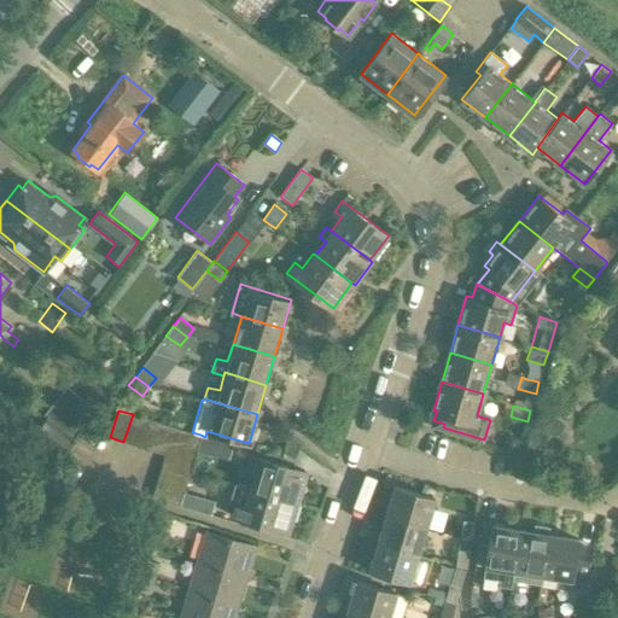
[(146,419),(133,414),(123,442),(136,445),(146,419)]
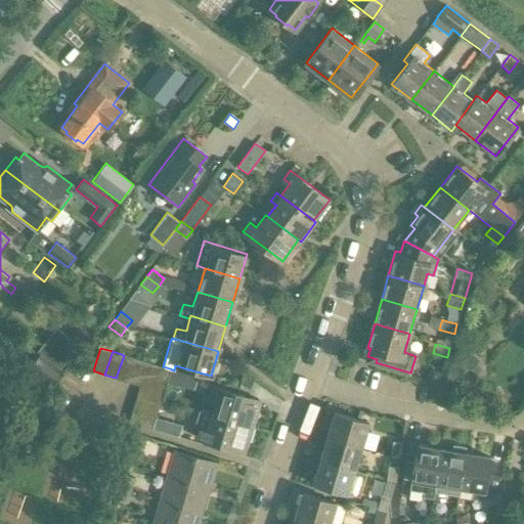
[(59,368),(40,353),(29,367),(48,383),(59,368)]
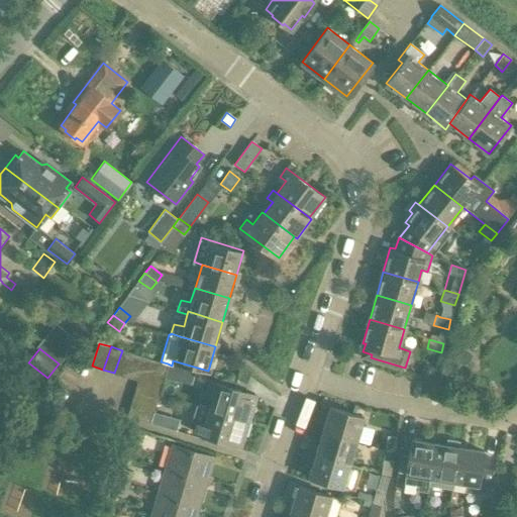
[(133,353),(122,350),(114,373),(125,377),(133,353)]
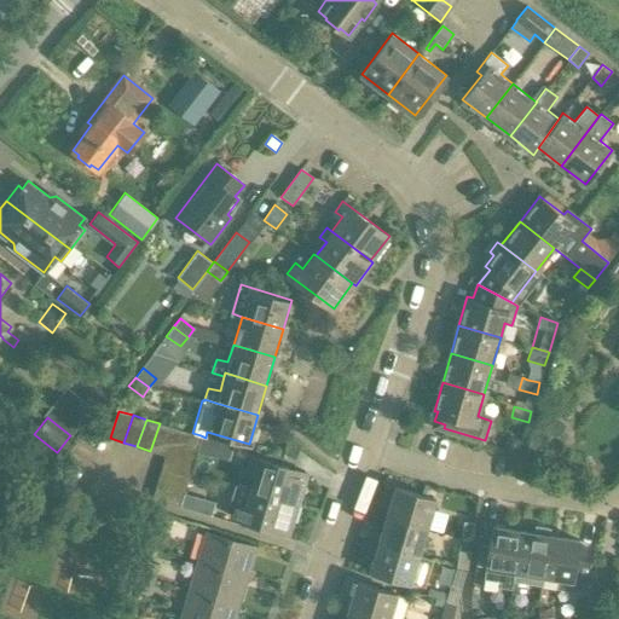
[(192,463),(197,451),(201,435),(192,433),(160,423),(150,451),(166,455),(192,463)]
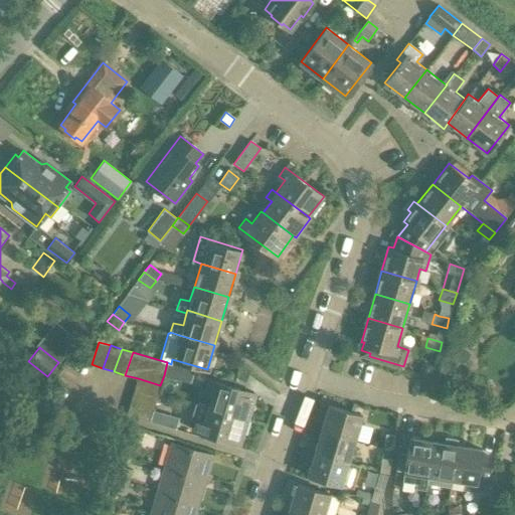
[(177,367),(170,365),(171,364),(167,362),(164,375),(174,378),(177,367)]
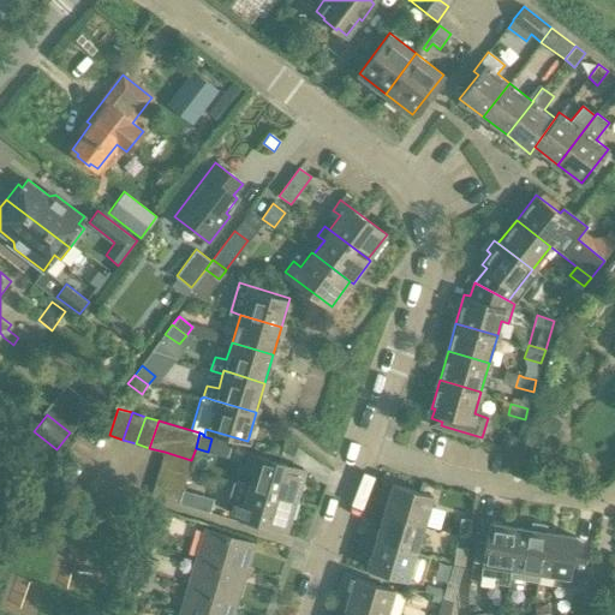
[(187,473),(191,460),(165,452),(160,465),(187,473)]
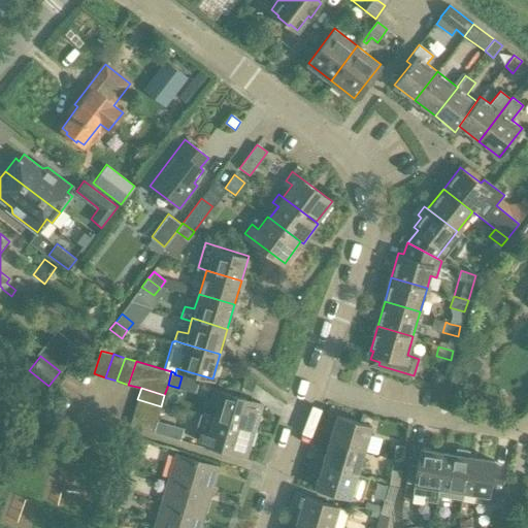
[(219,401),(213,417),(254,428),(261,402),(213,388),(209,398),(219,401)]
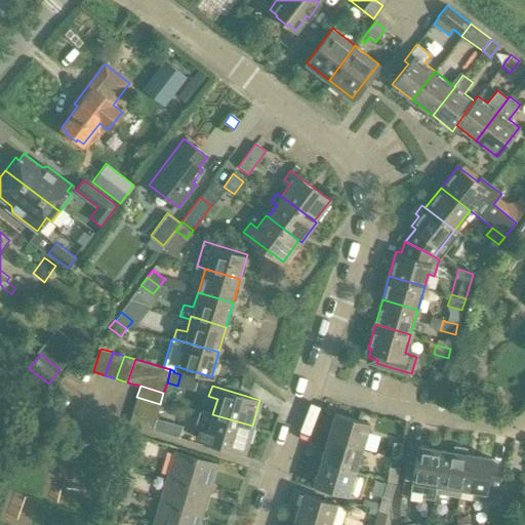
[(136,397),(133,409),(156,416),(160,404),(136,397)]
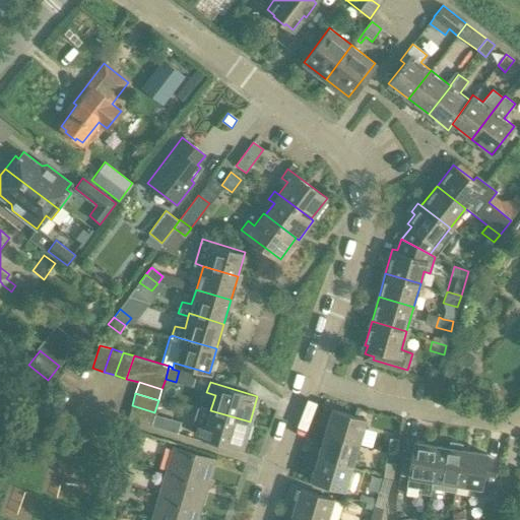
[(128,417),(151,425),(154,415),(154,412),(132,405),(128,417)]
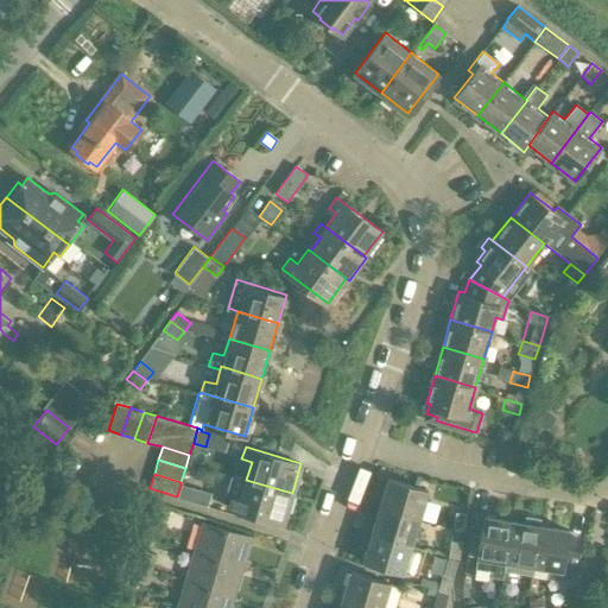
[(387,476),(379,504),(418,515),(426,488),(387,476)]
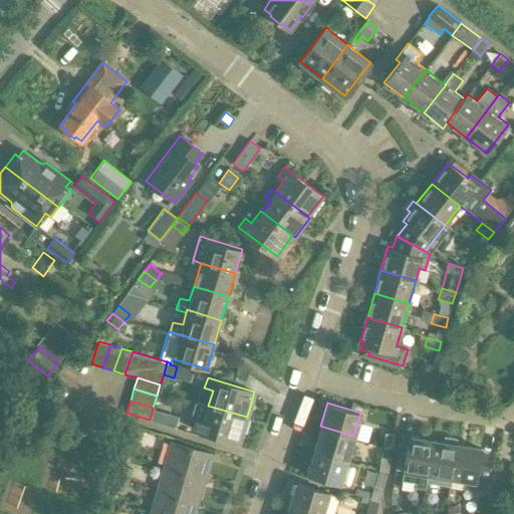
[(239,442),(247,417),(208,406),(203,421),(195,419),(192,428),(239,442)]
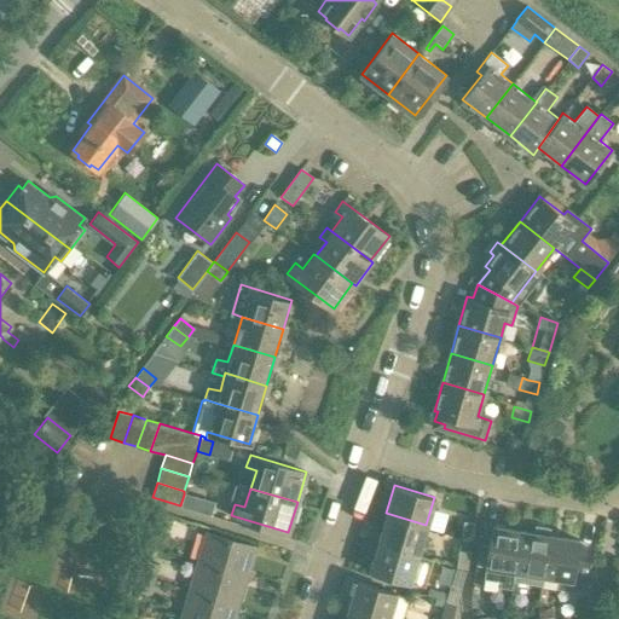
[(196,498),(184,495),(180,505),(209,515),(212,507),(202,504),(202,502),(195,499),(196,498)]
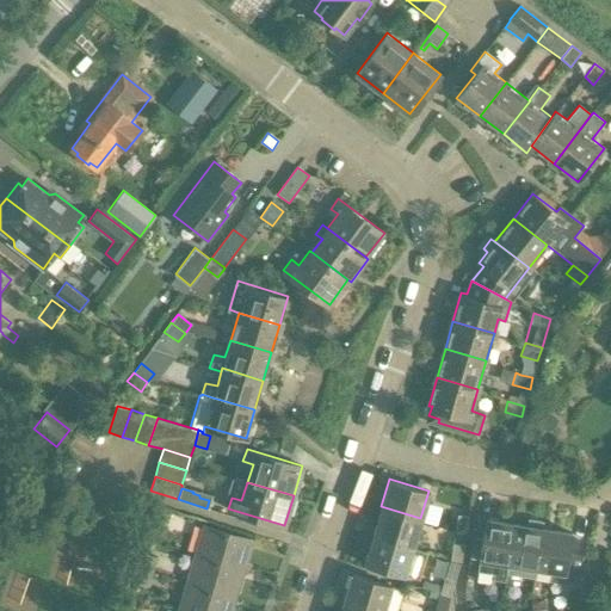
[(381,506),(372,534),(412,545),(420,518),(381,506)]
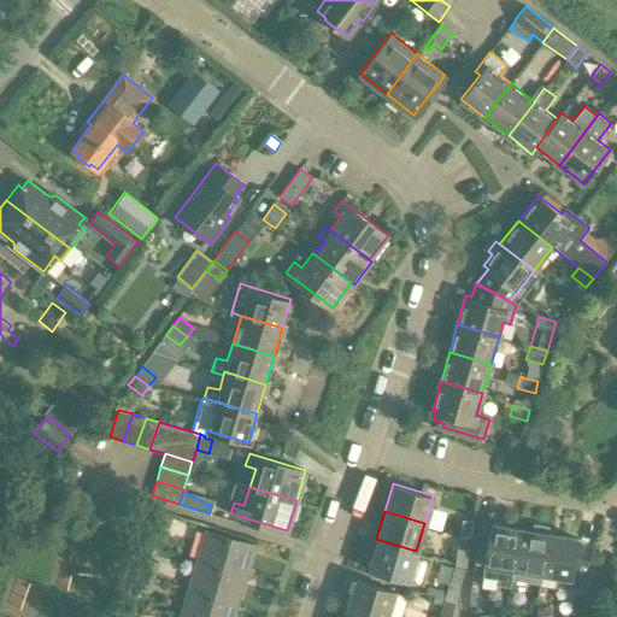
[(169,529),(172,516),(162,512),(158,527),(169,529)]
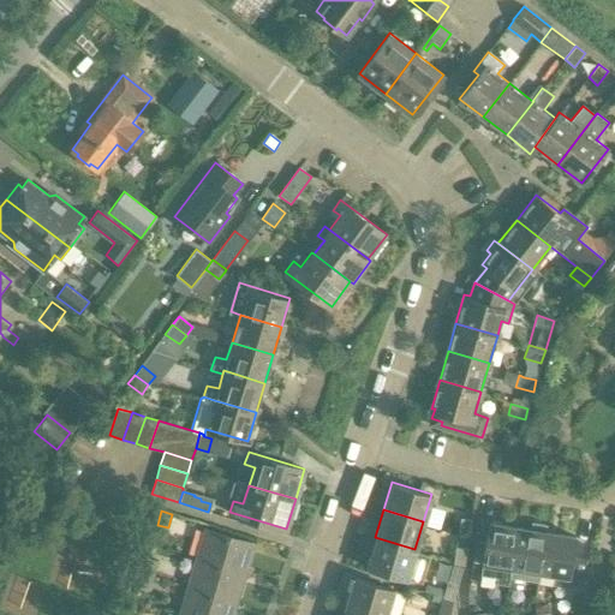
[(458,536),(469,538),(471,521),(460,520),(458,536)]
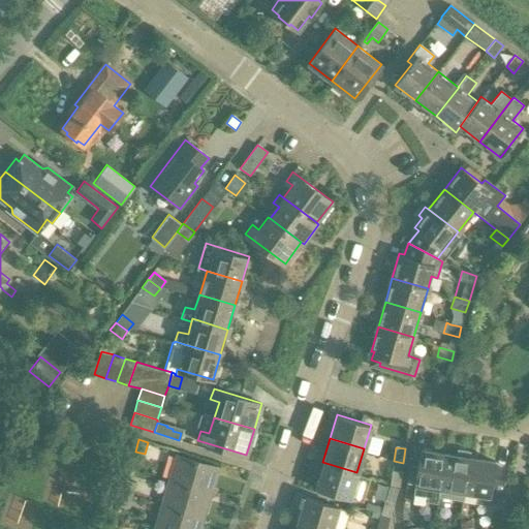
[(437,504),(438,498),(440,487),(445,453),(421,448),(414,483),(412,495),(427,498),(427,502),(437,504)]
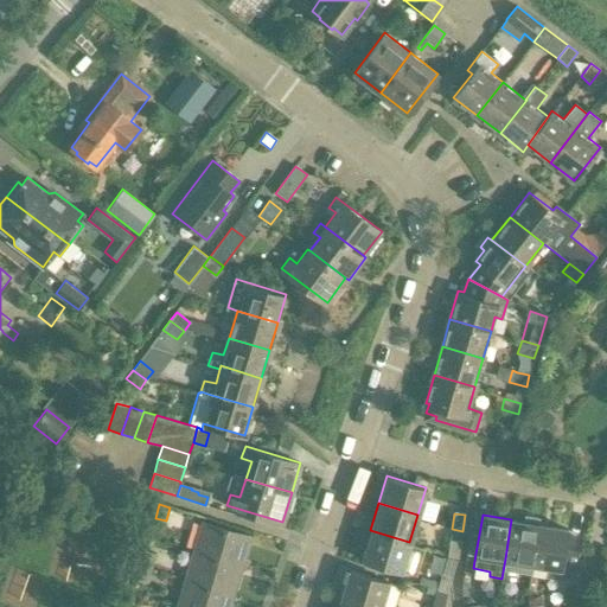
[(531,575),(534,563),(540,524),(541,518),(526,516),(525,522),(511,519),(505,558),(503,572),(531,575)]
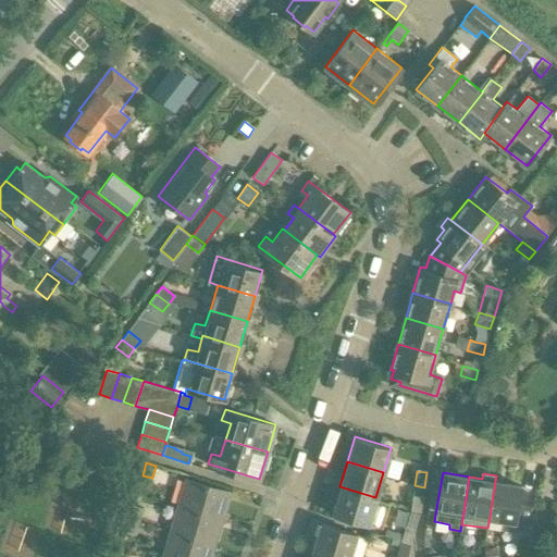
[(186,477),(177,503),(221,516),(230,490),(186,477)]
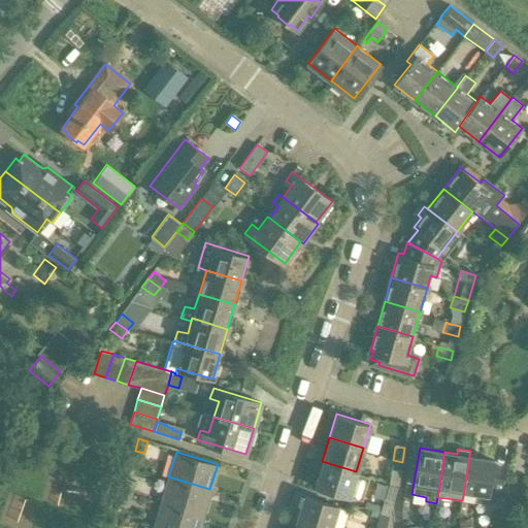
[(469,456),(464,490),(477,493),(475,503),(487,504),(487,502),(499,504),(503,480),(492,477),(495,461),(469,456)]
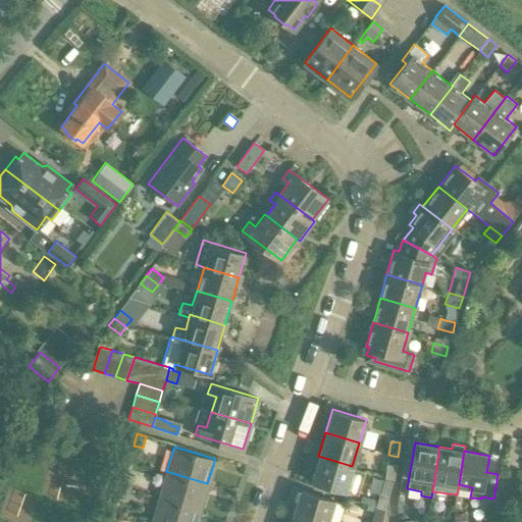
[(345,490),(352,466),(318,456),(311,480),(345,490)]
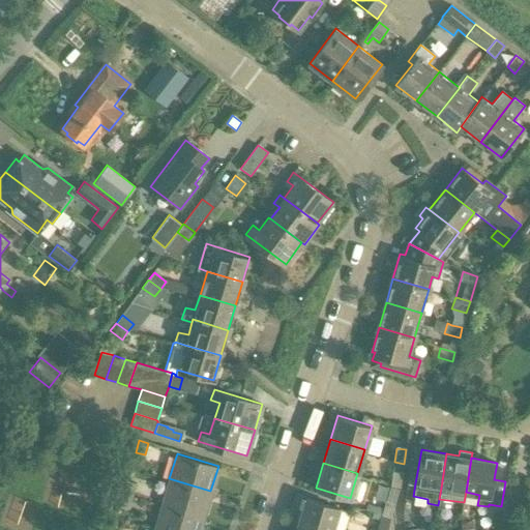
[(390,487),(401,488),(403,473),(393,471),(390,487)]
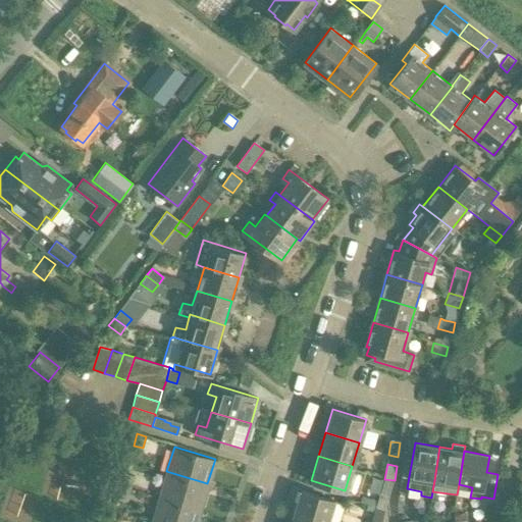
[(166,471),(160,496),(201,507),(207,483),(166,471)]
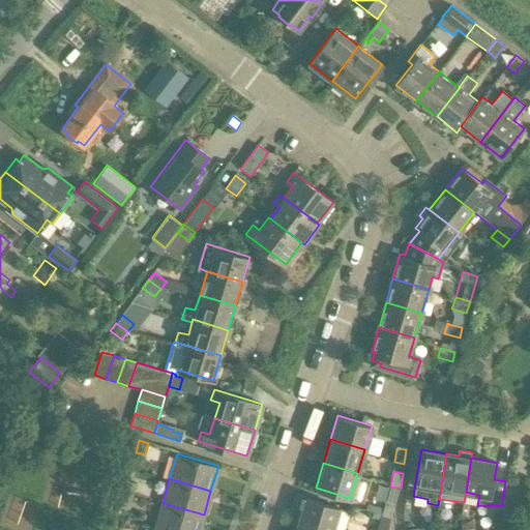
[(123,492),(134,494),(136,484),(126,481),(123,492)]
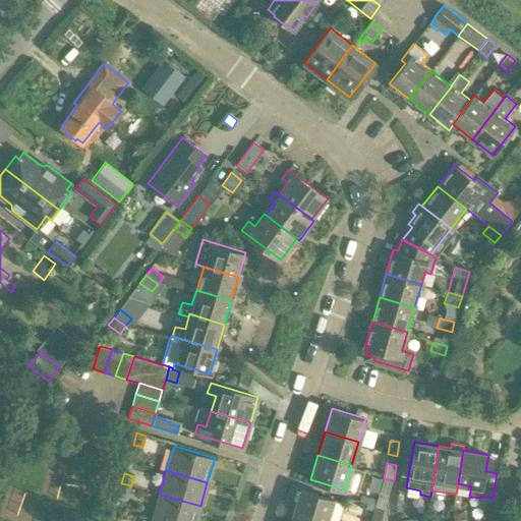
[(131,485),(121,483),(117,497),(127,500),(131,485)]
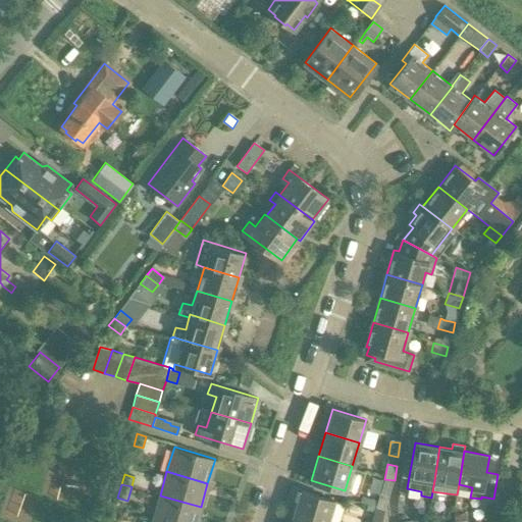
[(300,489),(293,514),(321,521),(327,521),(334,500),(300,489)]
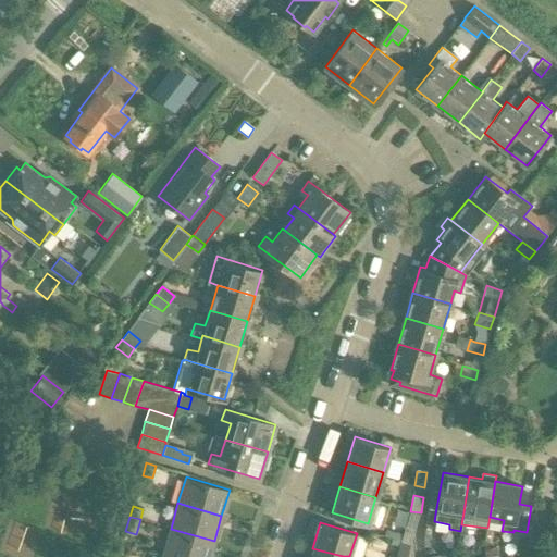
[(410,545),(411,541),(415,530),(406,527),(400,542),(410,545)]
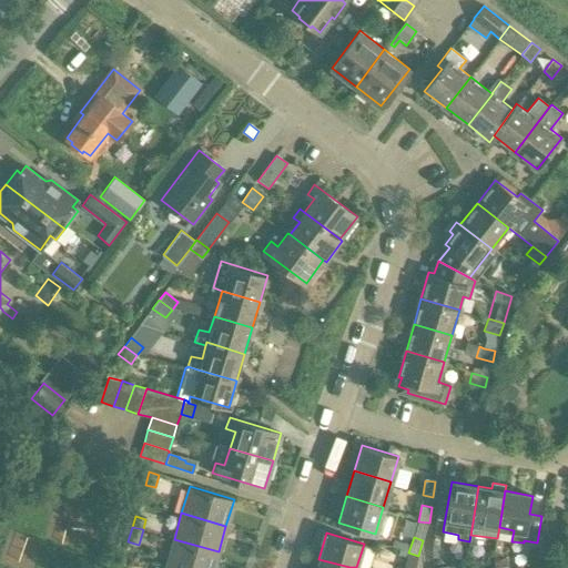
[(213,567),(219,551),(174,539),(166,565),(178,567),(213,567)]
